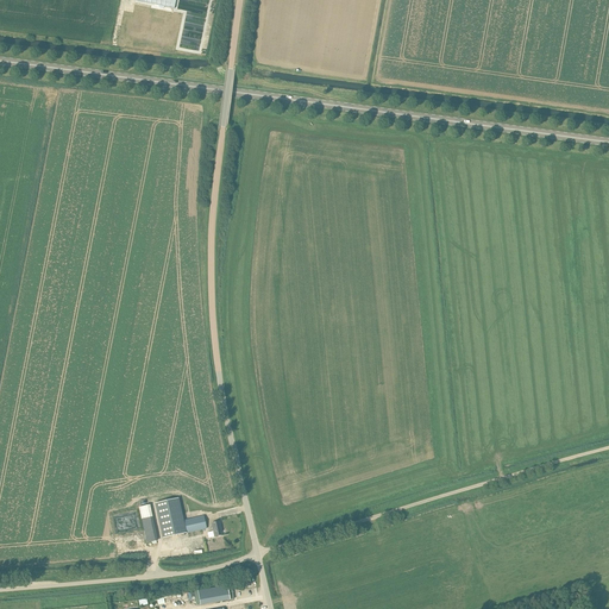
[(177,498),(155,504),(162,539),(186,533),(179,498),(177,498)]
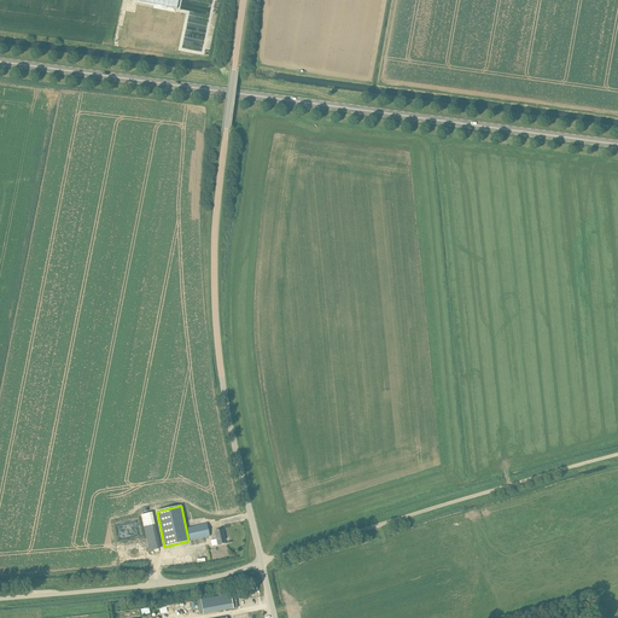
[(153,512),(141,514),(150,552),(159,549),(155,525),(156,525),(153,512)]
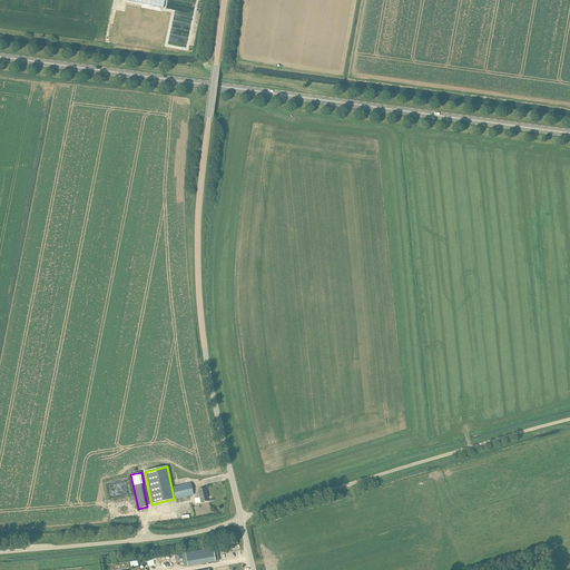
[(190,483),(173,488),(175,499),(193,495),(190,483)]
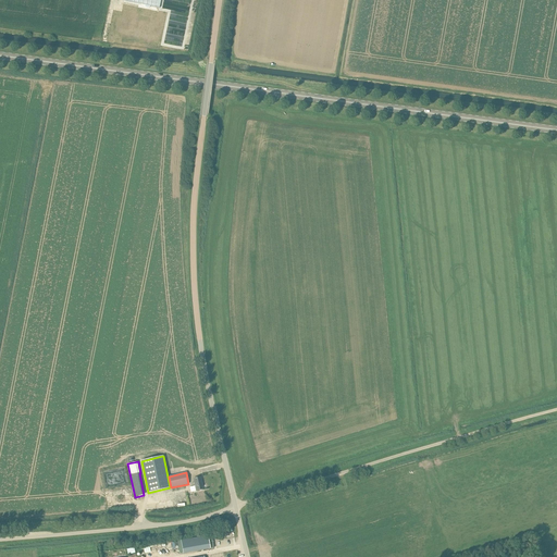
[(200,478),(195,479),(194,479),(196,491),(203,490),(200,478)]
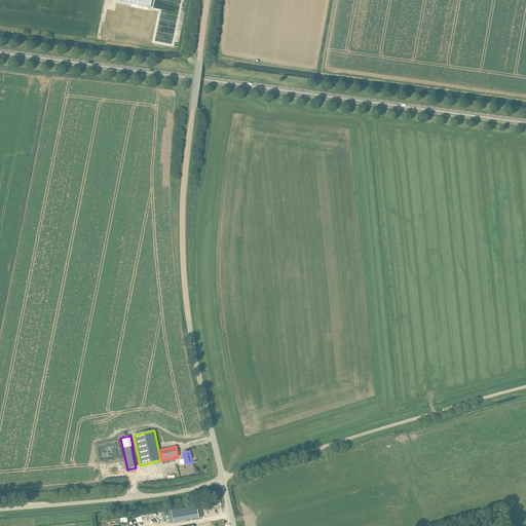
[(196,505),(171,511),(173,523),(198,518),(196,505)]
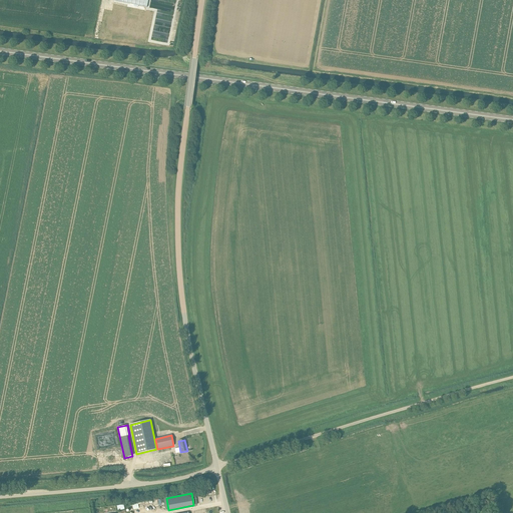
[(166,498),(160,499),(162,511),(168,510),(166,498)]
